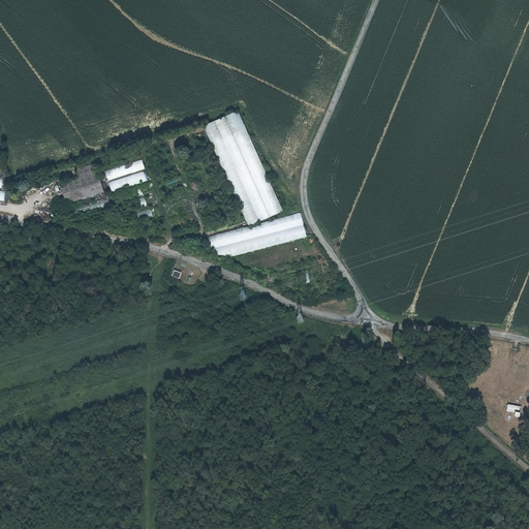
[(238,111),(204,126),(248,226),(282,211),(238,111)]
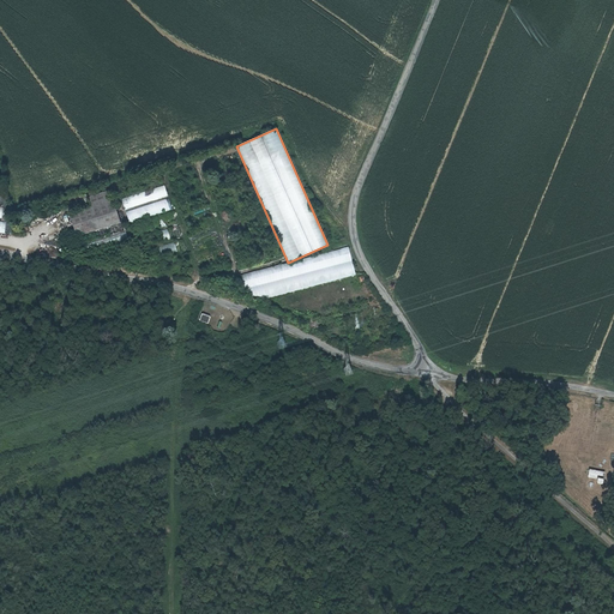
[(128,223),(173,211),(169,197),(168,197),(164,186),(121,197),(128,223)]
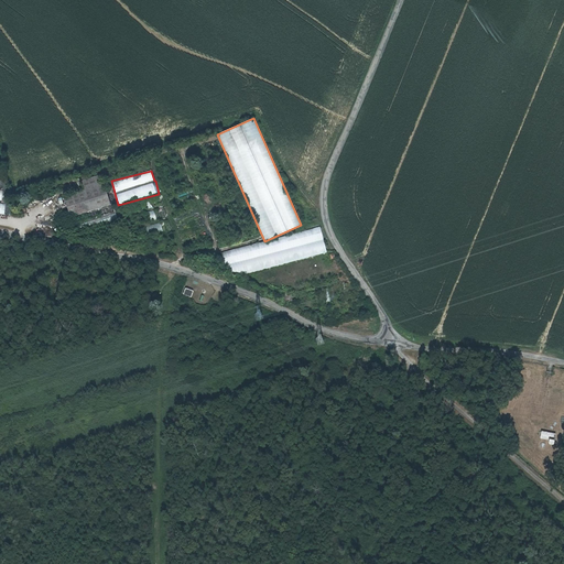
[(101,177),(83,183),(85,192),(65,198),(72,218),(111,206),(101,177)]
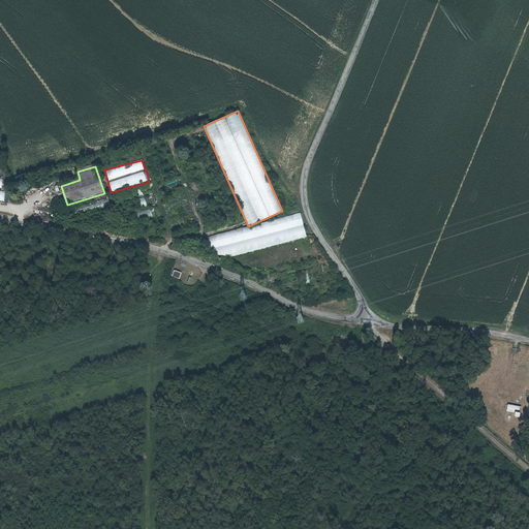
[(137,196),(136,192),(134,192),(133,188),(129,189),(131,198),(137,196)]
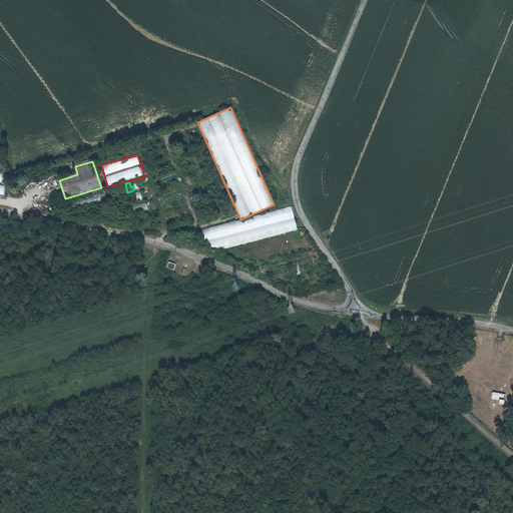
[(127,195),(129,204),(151,197),(148,188),(127,195)]
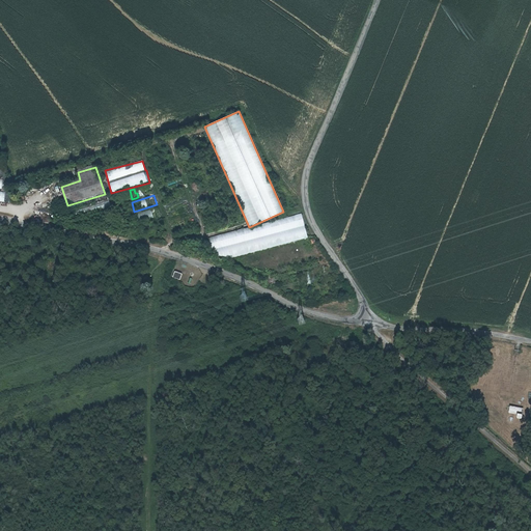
[(133,223),(161,218),(159,207),(131,214),(133,223)]
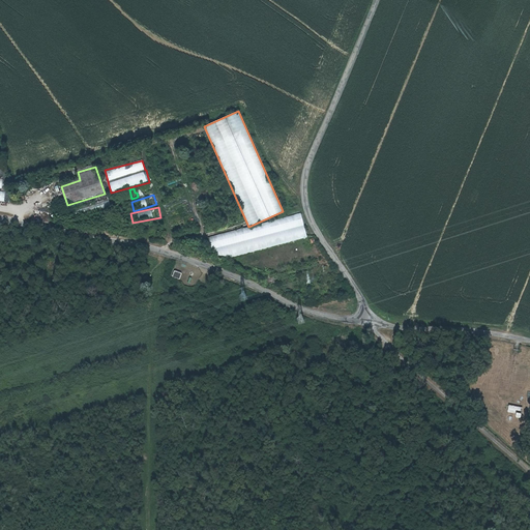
[(299,212),(207,238),(213,262),(306,236),(299,212)]
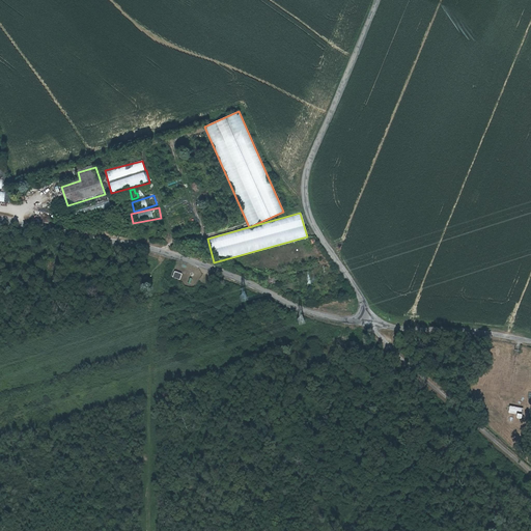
[(520,415),(520,418),(524,419),(526,410),(512,407),(511,414),(520,415)]
